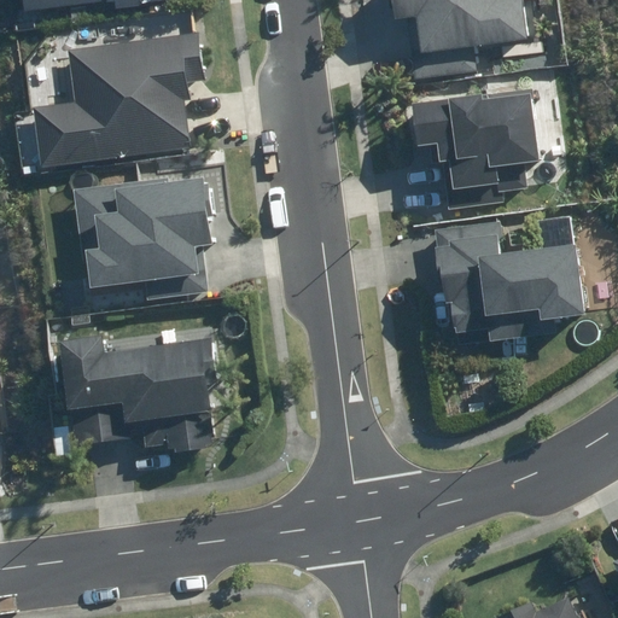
[(22,0),(24,18),(158,0),(22,0)]
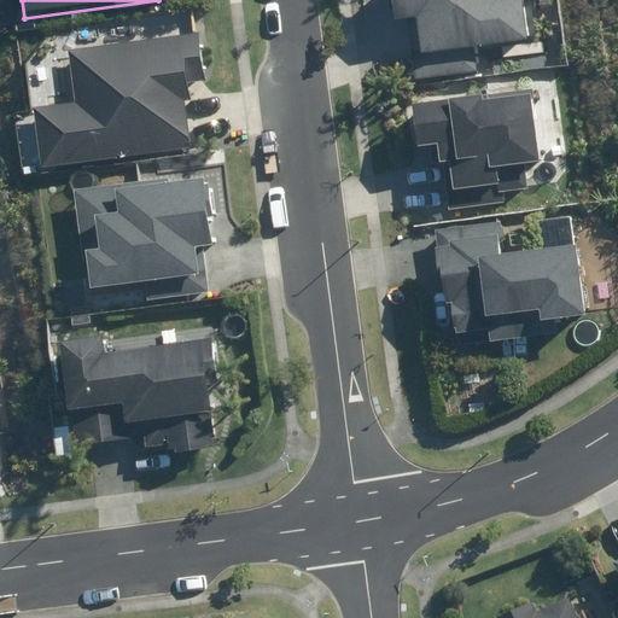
[(420,53),(529,40),(523,0),(394,0),(396,19),(415,17),(420,53)]
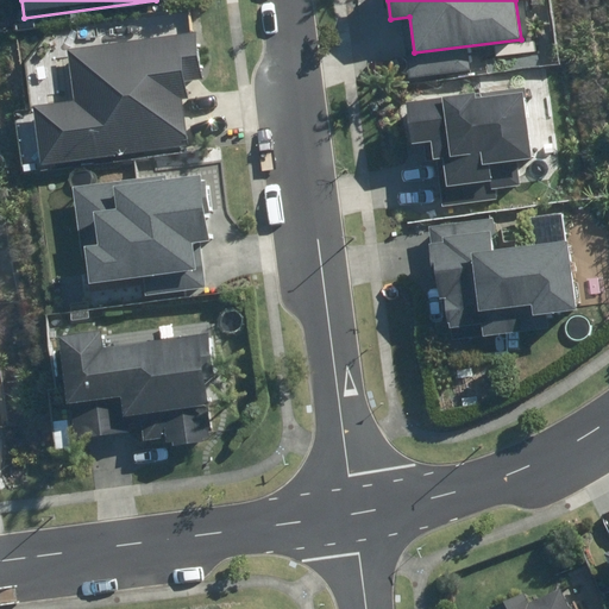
[(31,111),(39,167),(190,145),(183,95),(190,94),(188,82),(203,80),(196,35),(69,52),(76,104),(31,111)]
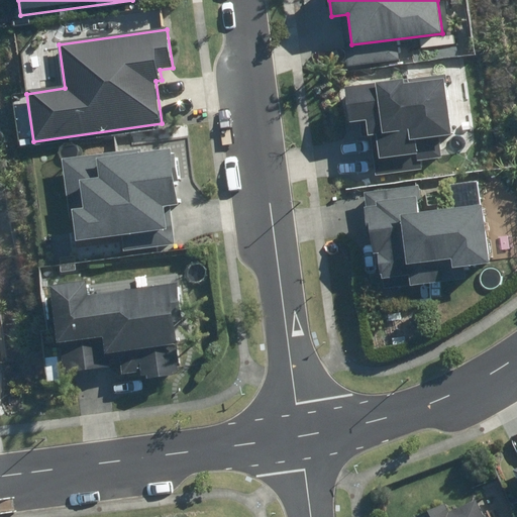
[(445,80),(344,87),(347,121),(379,119),(382,160),(421,157),(419,136),(449,134),(445,80)]
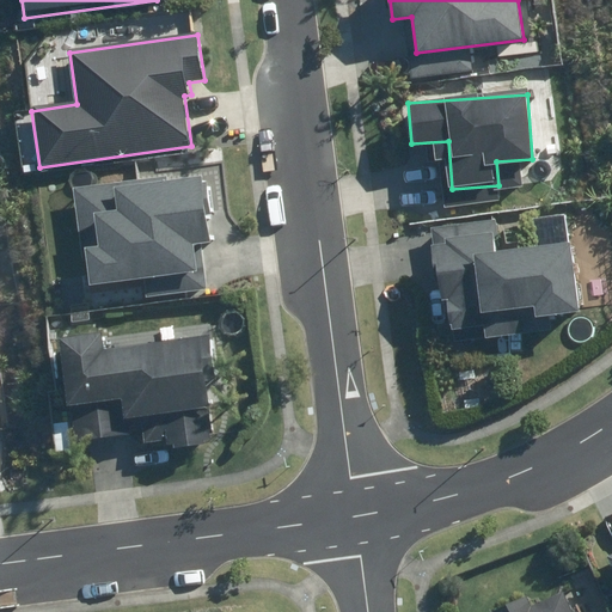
[(163,297),(209,289),(202,244),(214,243),(203,170),(73,189),(87,288),(160,277),(163,297)]
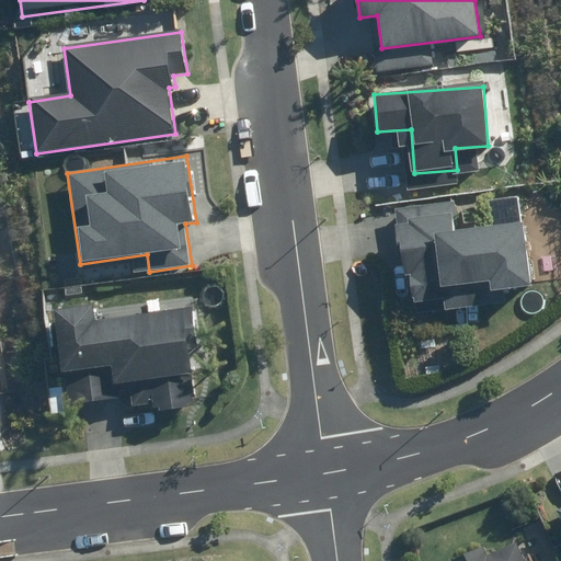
[(458,201),(395,210),(405,293),(490,281),(492,290),(530,285),(523,224),(462,232),(458,201)]
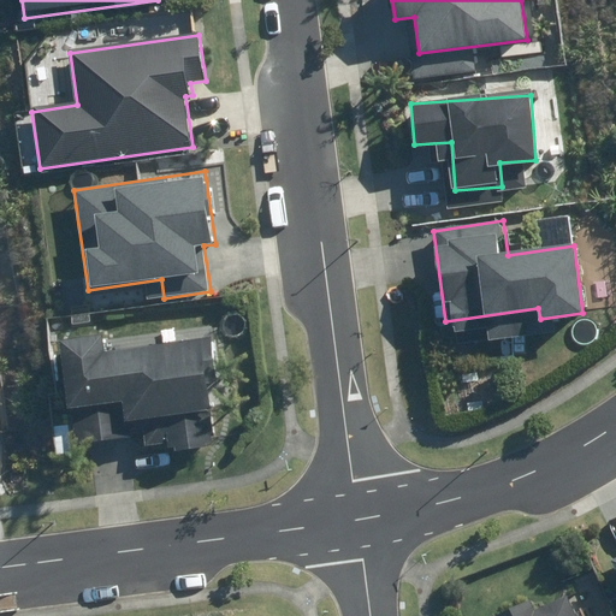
[(55,339),(70,446),(114,440),(111,408),(123,406),(125,424),(161,419),(166,451),(219,444),(212,384),(220,383),(212,320),(55,339)]
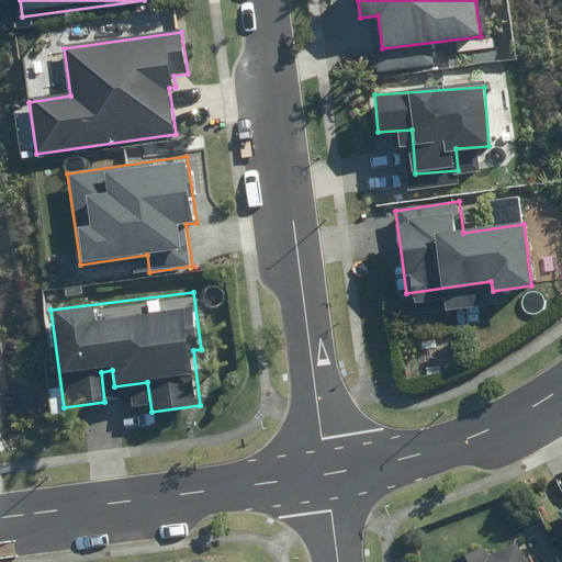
[(528,561),(520,544),(486,560),(480,544),(452,557),(454,561),(528,561)]
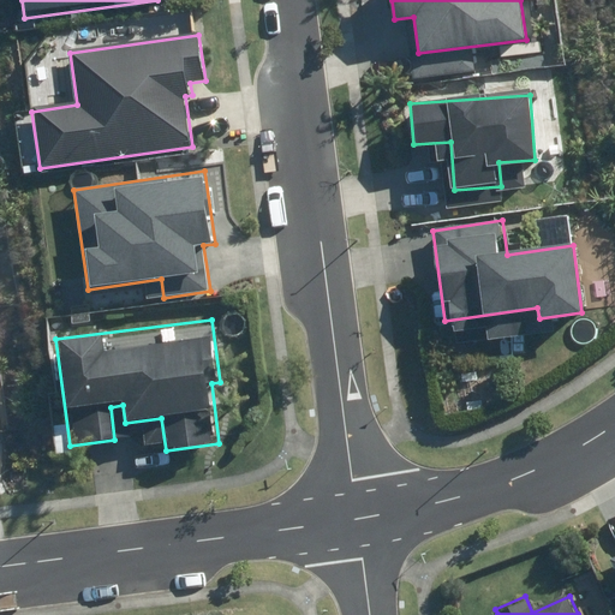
All buildings are outlined.
